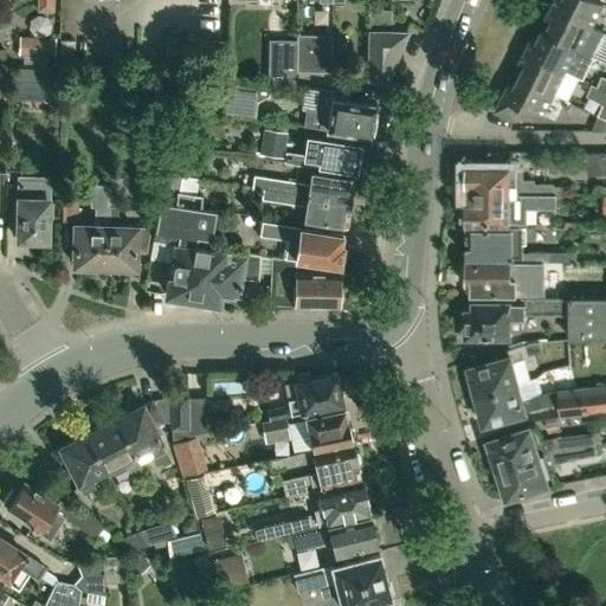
[(52,11),(52,0),(37,0),(38,11),(52,11)]
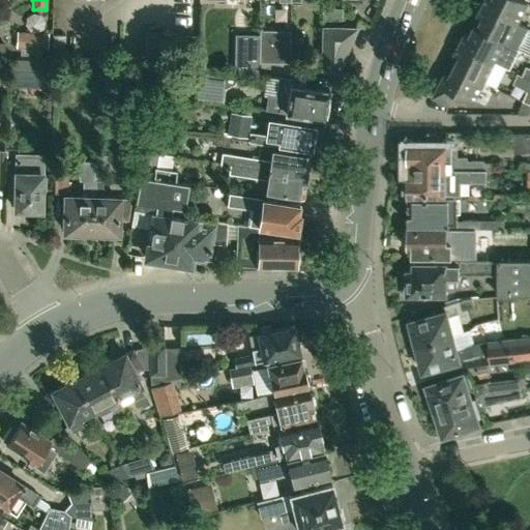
[(484,0),(482,5),(518,23),(528,2),(524,0),(484,0)]
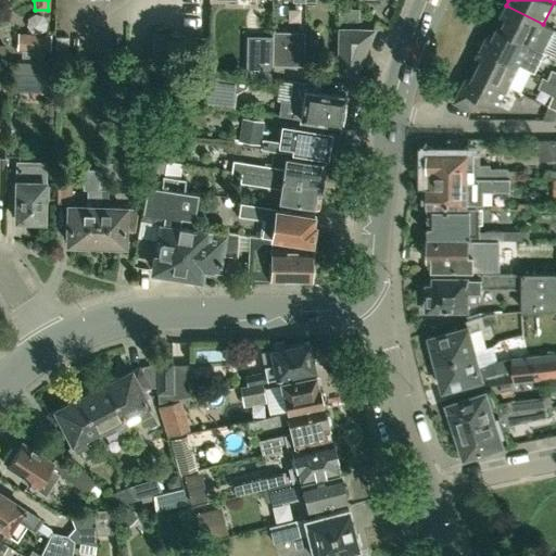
[(497,27),(532,45),(532,46),(542,50),(553,29),(543,24),(506,5),(501,15),(506,19),(501,28),(497,27)]
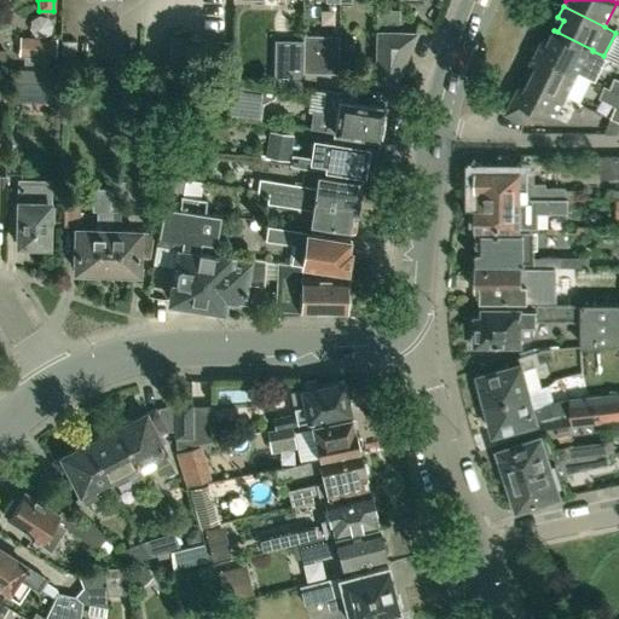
[(398,7),(376,7),(376,21),(398,21),(398,7)]
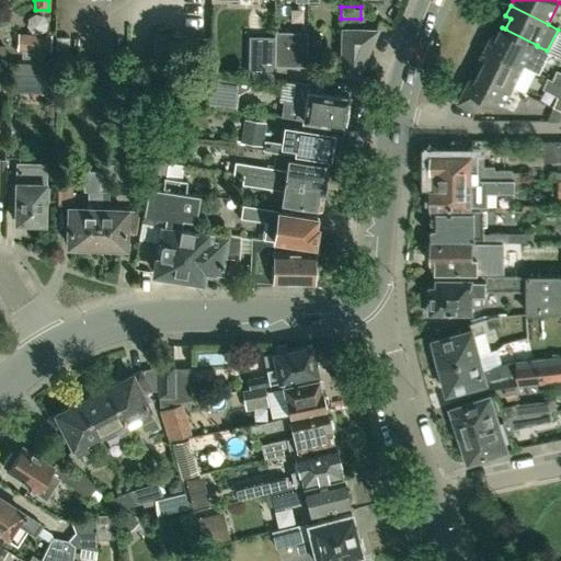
[(52,36),(42,35),(42,27),(19,27),(18,52),(52,53),(52,36)]
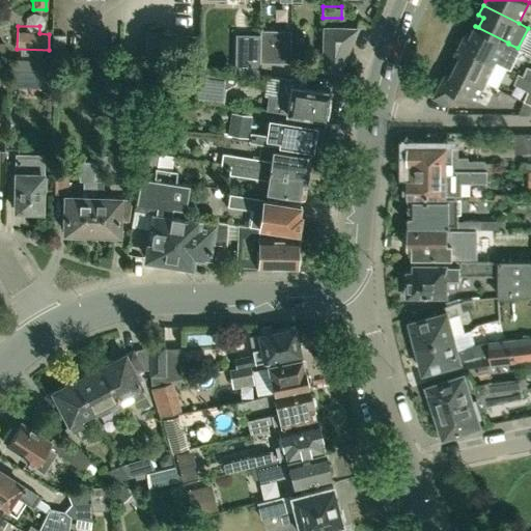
[(465,34),(460,44),(496,61),(505,42),(508,44),(508,43),(475,26),(470,36),(465,34)]
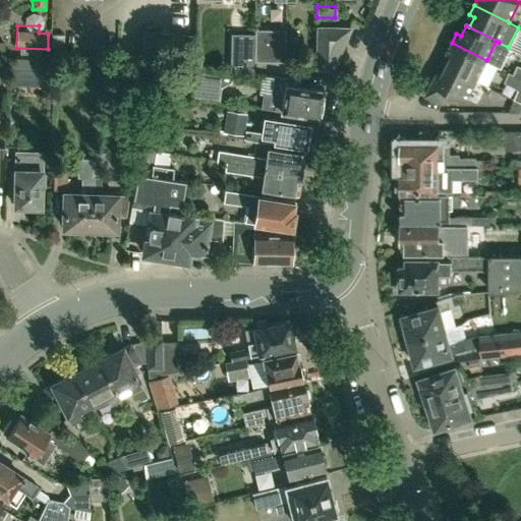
[(349,27),(315,26),(315,67),(333,68),(349,27)]
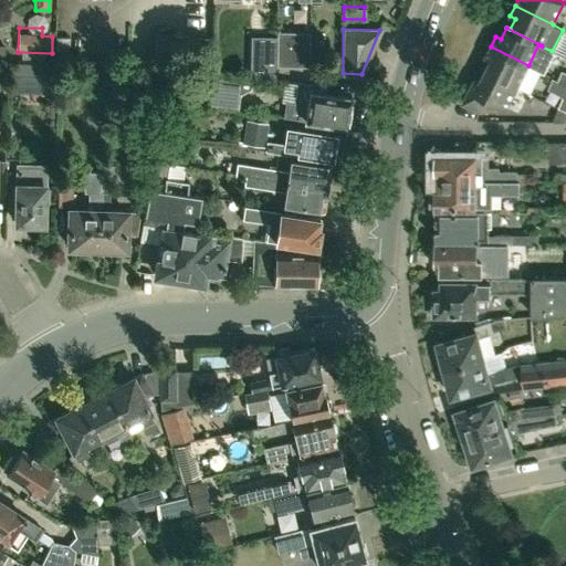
[(154,64),(175,65),(189,65),(189,51),(187,51),(187,38),(174,38),(174,35),(155,35),(154,64)]
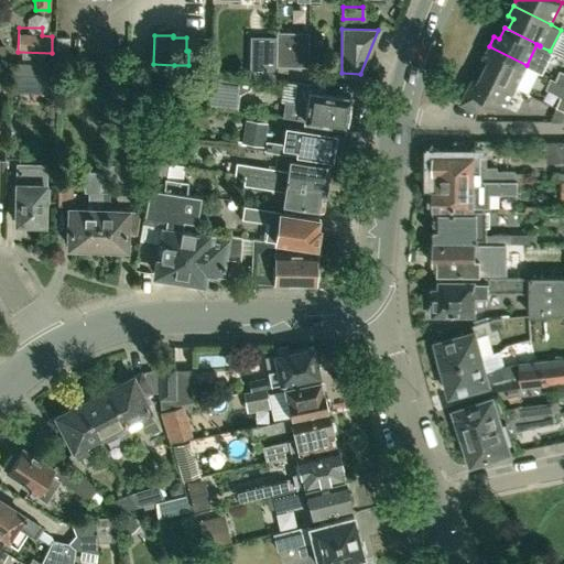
[(275,67),(307,67),(307,46),(275,45),(275,67)]
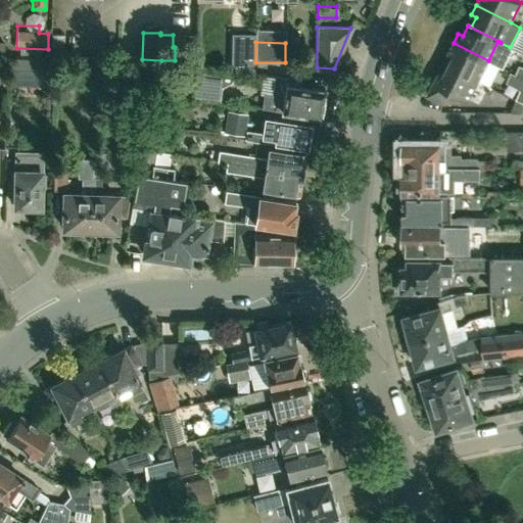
[(454,55),(448,65),(478,80),(488,60),(454,43),(448,52),(454,55)]
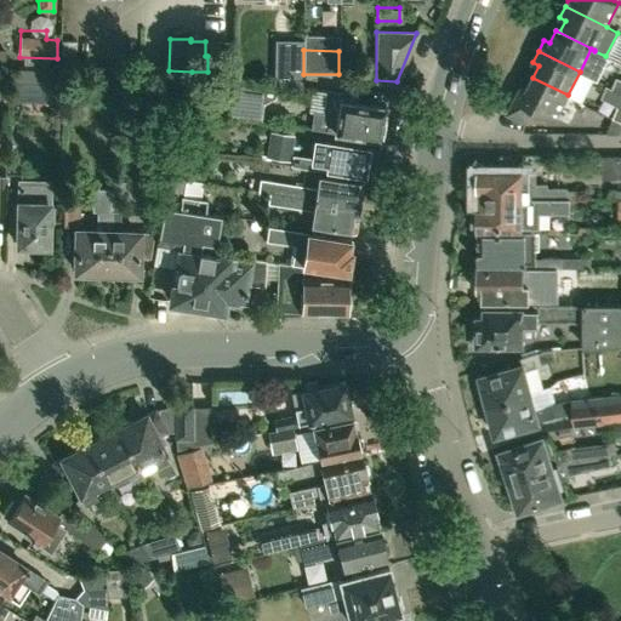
[(51,73),(9,72),(7,101),(50,103),(51,73)]
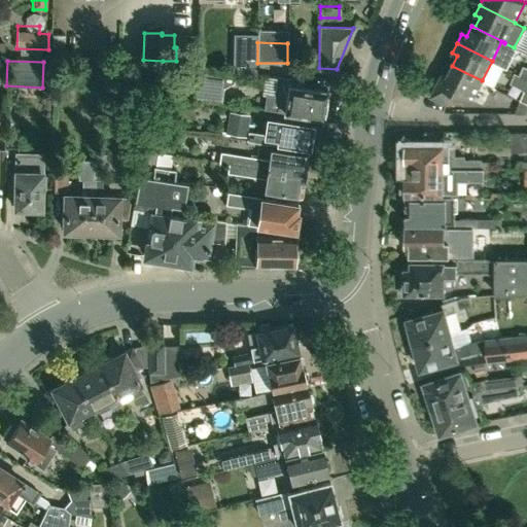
[(482,80),(452,66),(447,76),(442,73),(430,95),(446,102),(451,91),(471,101),(482,80)]
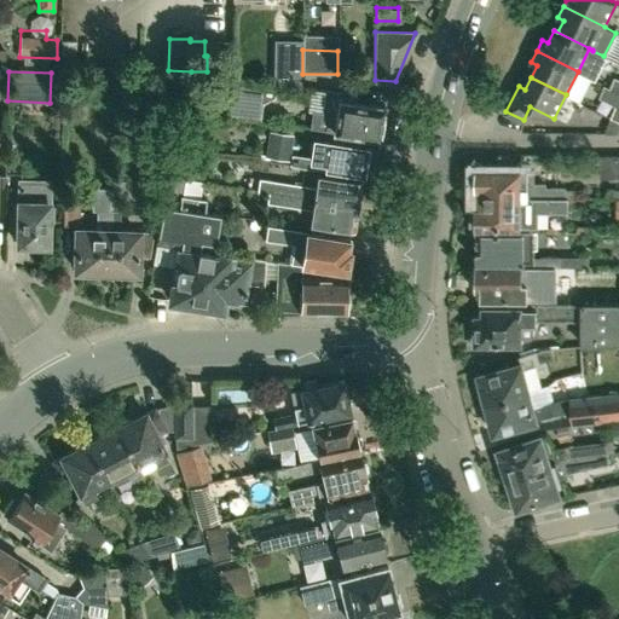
[(261,87),(261,84),(230,84),(230,119),(260,122),(264,104),(276,98),(277,88),(261,87)]
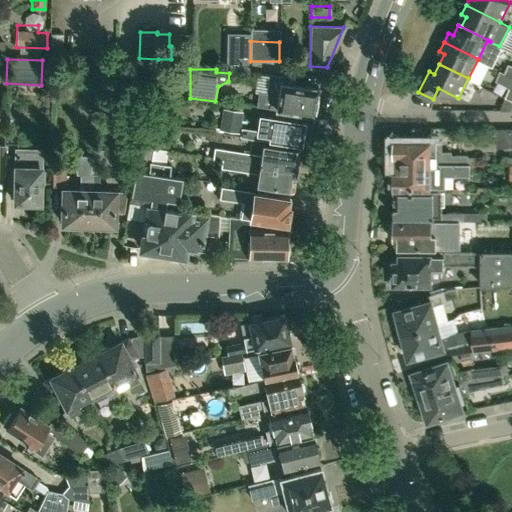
[(267,96),(271,97),(269,107),(312,114),(313,106),(314,106),(315,101),(317,100),(318,94),(316,93),(316,88),(282,83),(283,77),(270,75),(267,96)]
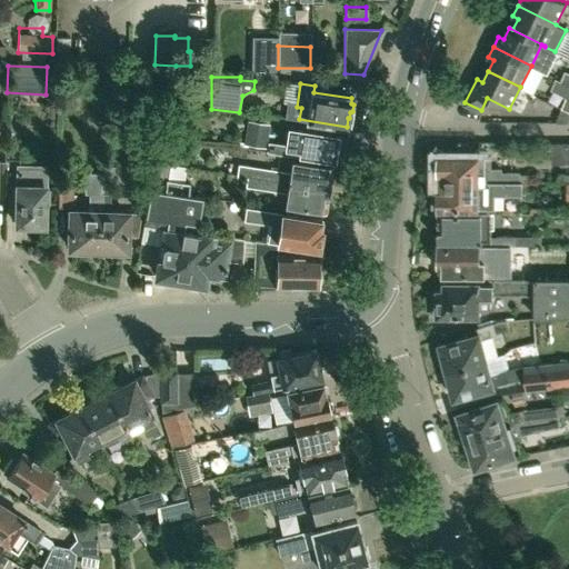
[(266,147),(270,123),(249,120),(245,143),(266,147)]
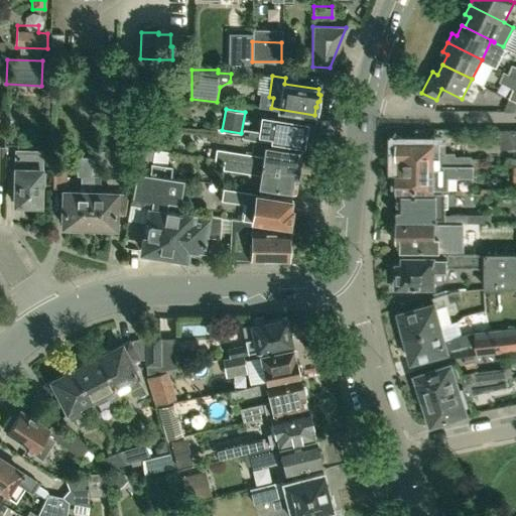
[(243,131),(242,138),(267,142),(267,139),(301,144),(302,139),(308,140),(314,136),(315,130),(311,124),(276,119),(277,115),(263,113),(260,131),(243,129),(243,131)]
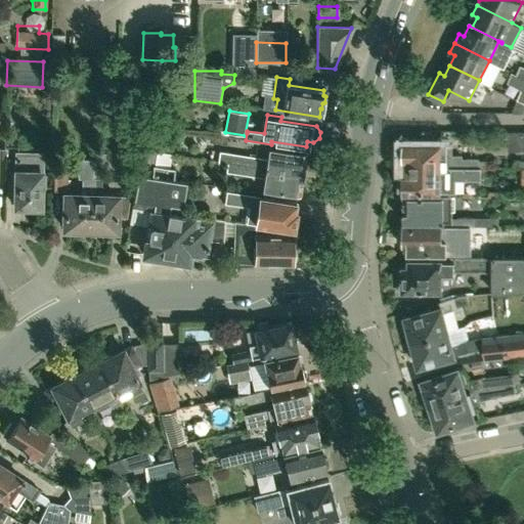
[(146,147),(163,150),(166,133),(149,130),(146,147)]
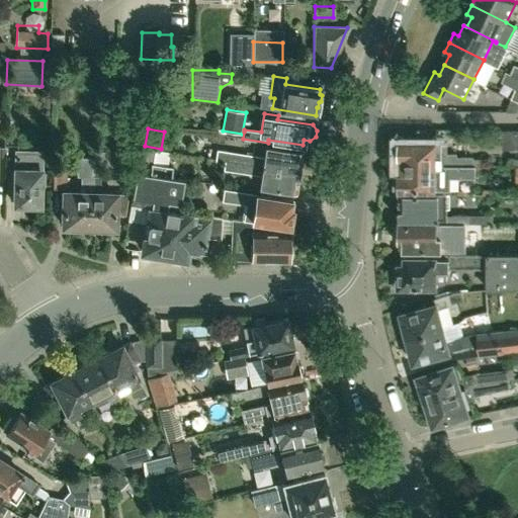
[(517,130),(503,130),(503,149),(517,149),(517,130)]
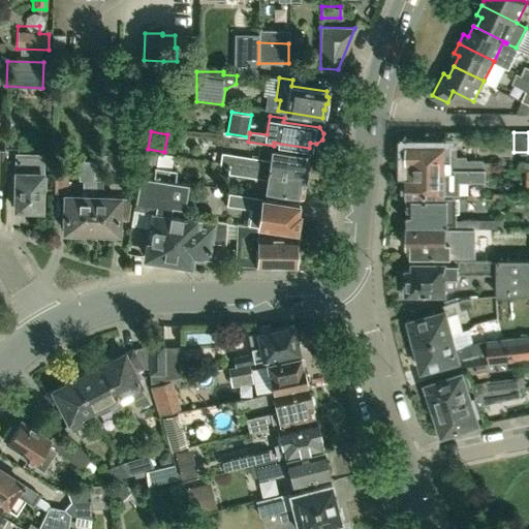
[(456,145),(408,145),(407,160),(408,160),(408,170),(477,172),(485,172),(485,161),(467,161),(467,158),(456,158),(456,145)]
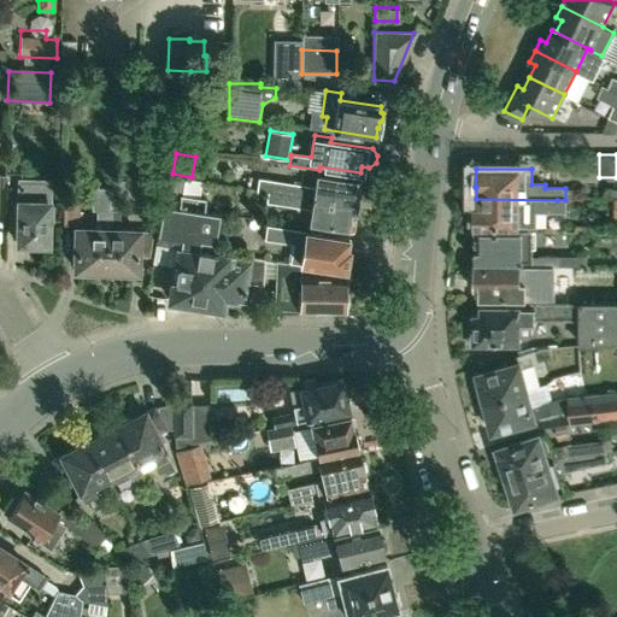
[(262,191),(269,192),(356,204),(359,181),(317,175),(315,187),(263,180),(262,191)]
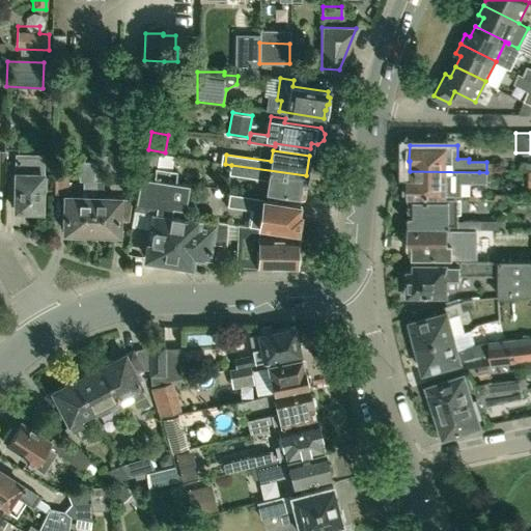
[(145,154),(141,176),(141,177),(155,180),(158,156),(145,154)]
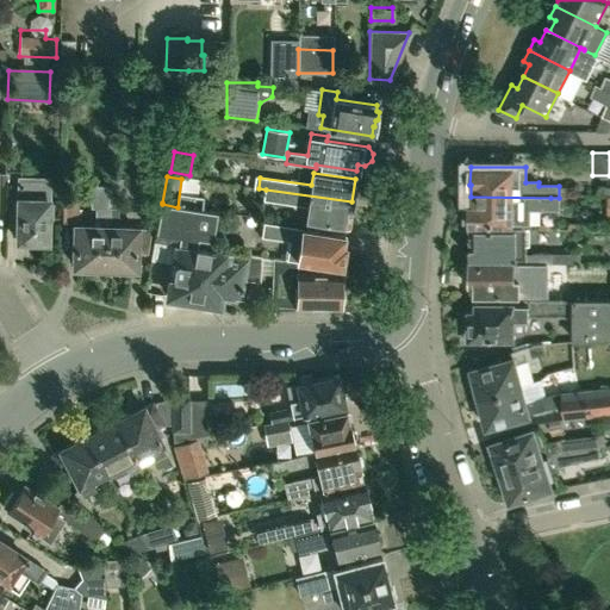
[(111,187),(110,187),(106,207),(118,207),(120,192),(124,179),(113,178),(111,187)]
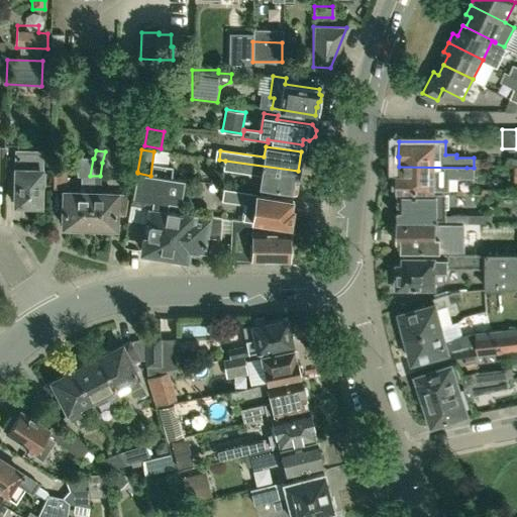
[(39,204),(40,170),(28,170),(28,158),(16,158),(15,203),(25,204),(25,208),(37,208),(37,204),(39,204)]
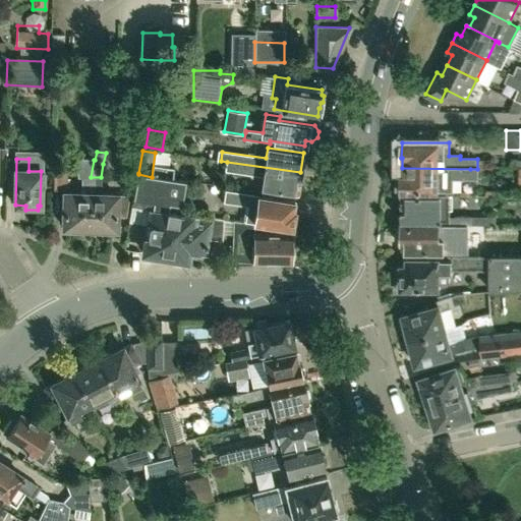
[(78,228),(90,228),(91,177),(94,160),(78,159),(77,179),(81,178),(81,187),(84,187),(84,193),(64,193),(63,227),(66,227),(65,231),(78,231),(78,228)]
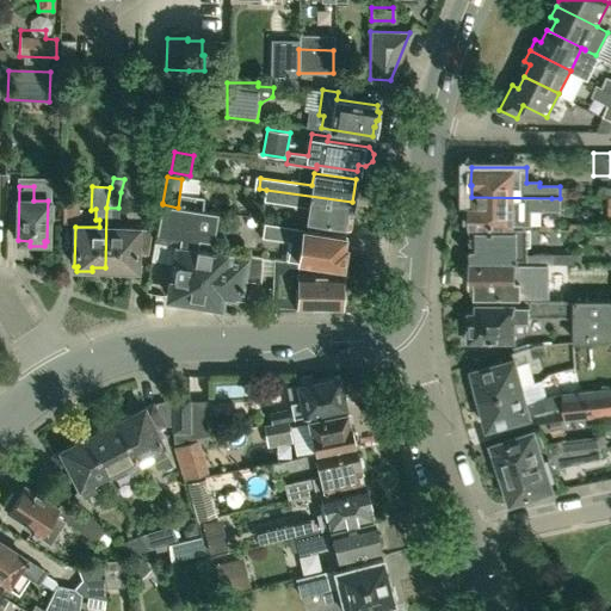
[(352,202),(266,190),(264,201),(308,208),(306,220),(349,227),(352,202)]
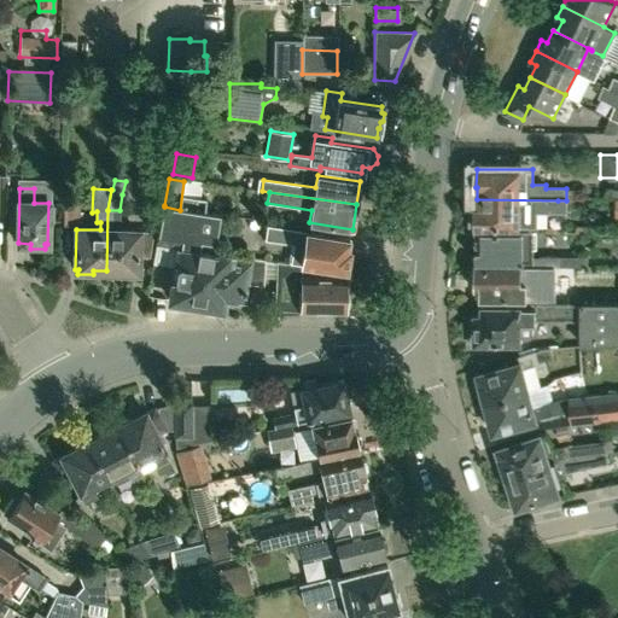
[(64,193),(64,225),(80,226),(81,194),(64,193)]
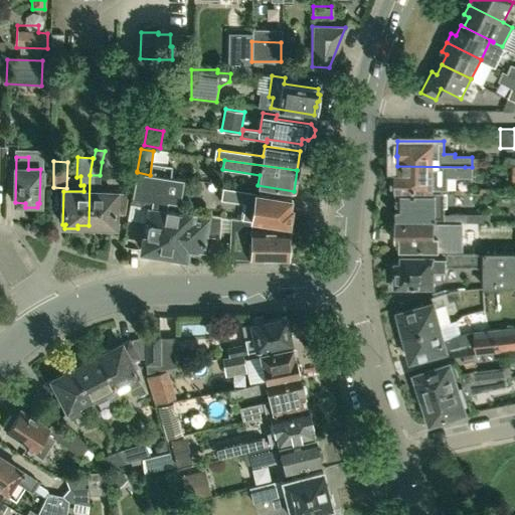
[(396,189),(435,189),(445,190),(445,176),(465,174),(465,167),(397,166),(397,173),(396,173),(396,175),(392,175),(392,187),(396,187),(396,189)]
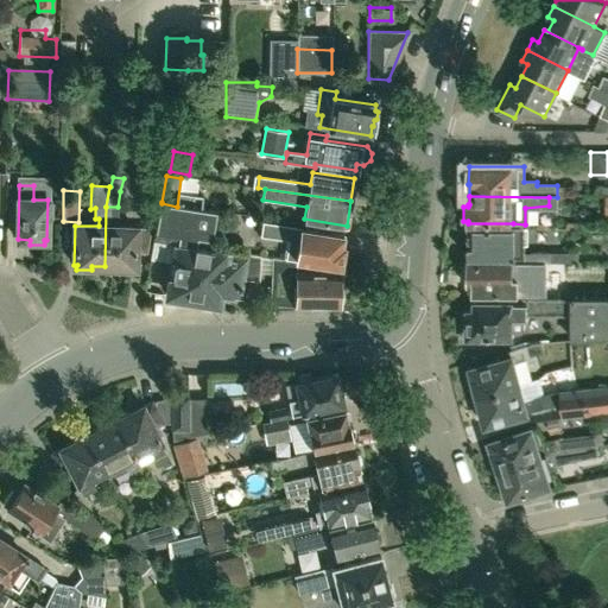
[(225,257),(226,251),(211,248),(217,213),(160,204),(154,240),(176,245),(168,296),(217,303),(219,297),(235,299),(242,259),(225,257)]
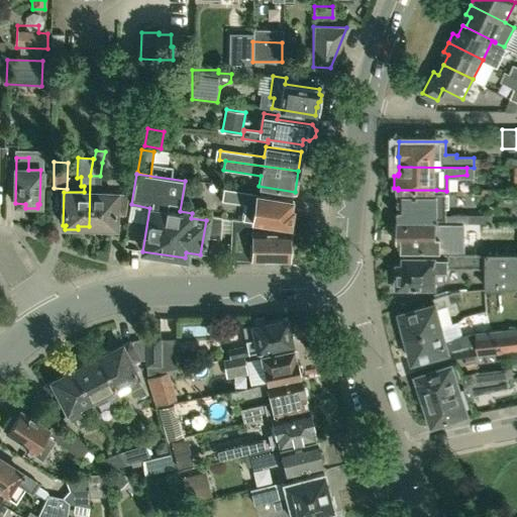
[(90,176),(89,226),(99,226),(99,230),(112,230),(112,227),(114,227),(115,213),(123,213),(124,193),(96,192),(96,187),(100,187),(100,176),(90,176)]
